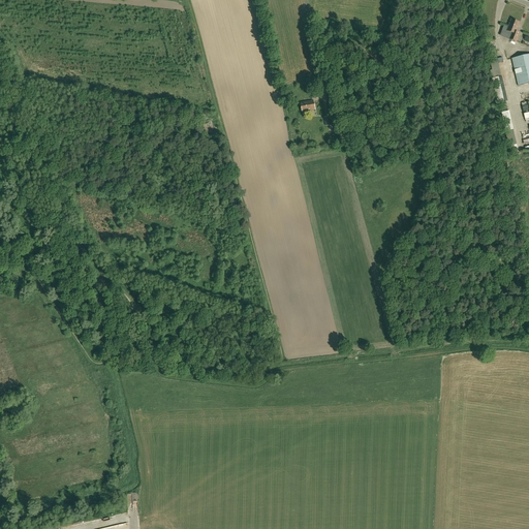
[(517,41),(520,33),(516,32),(520,23),(511,20),(507,31),(512,33),(509,39),(517,41)]
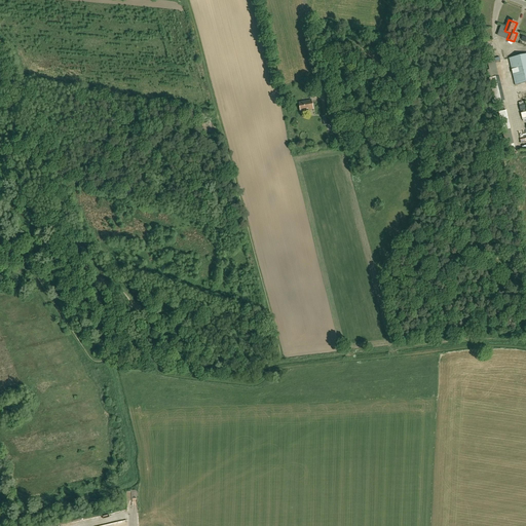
[(515,85),(525,82),(525,53),(509,58),(515,85)]
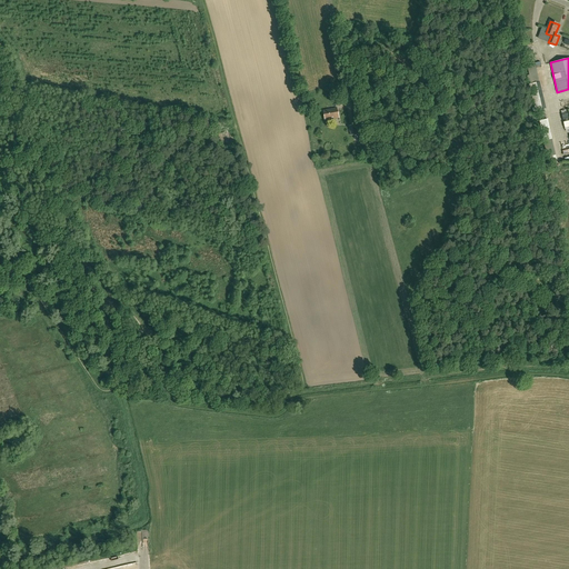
[(535,107),(543,105),(540,95),(532,97),(535,107)]
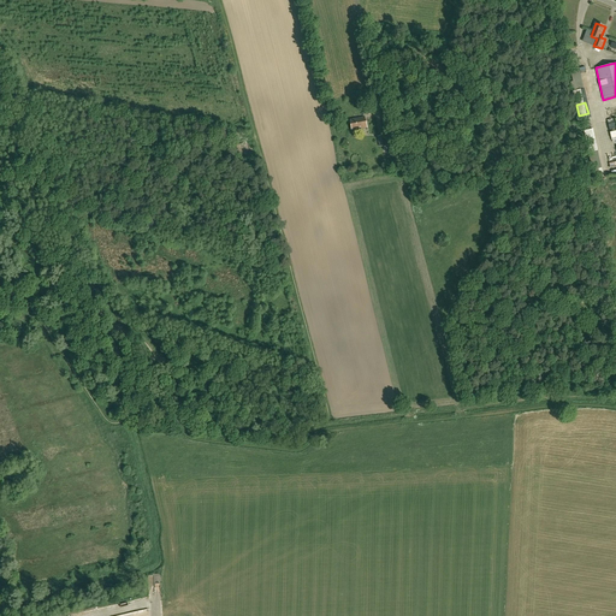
[(353,130),(367,128),(365,118),(350,120),(353,130)]
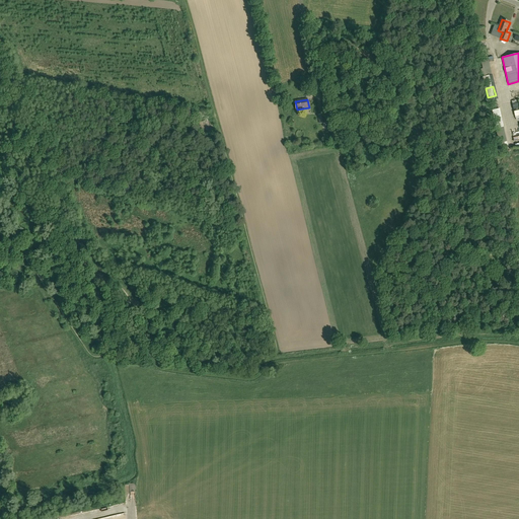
[(324,114),(317,115),(319,125),(326,123),(324,114)]
